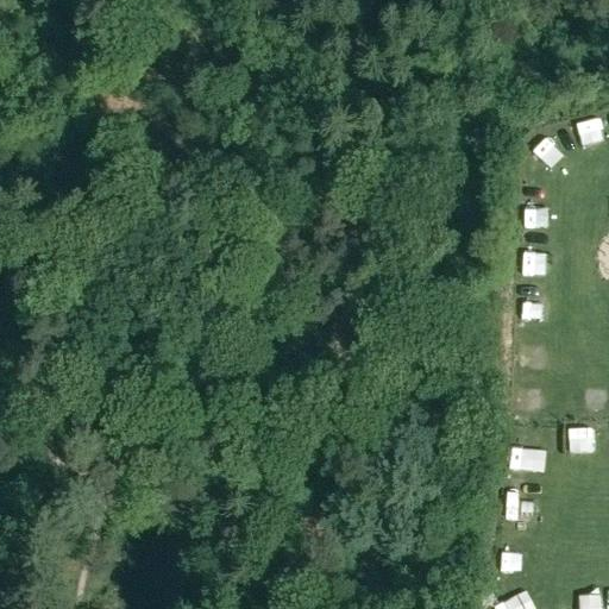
[(515,395),(514,413),(537,414),(538,396),(515,395)]
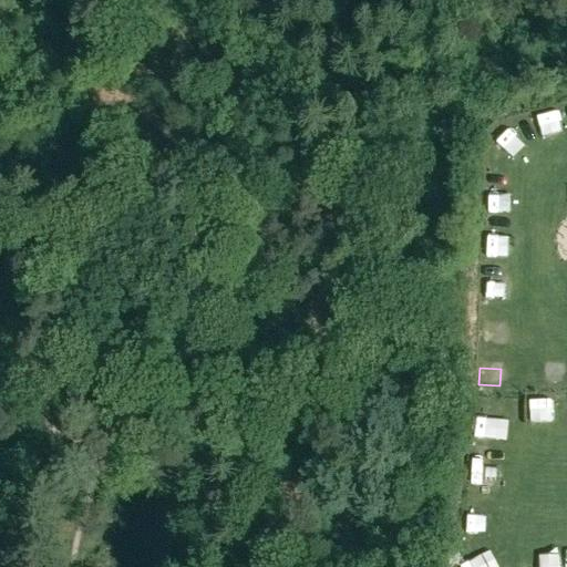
[(547,385),(566,384),(566,371),(546,373),(547,385)]
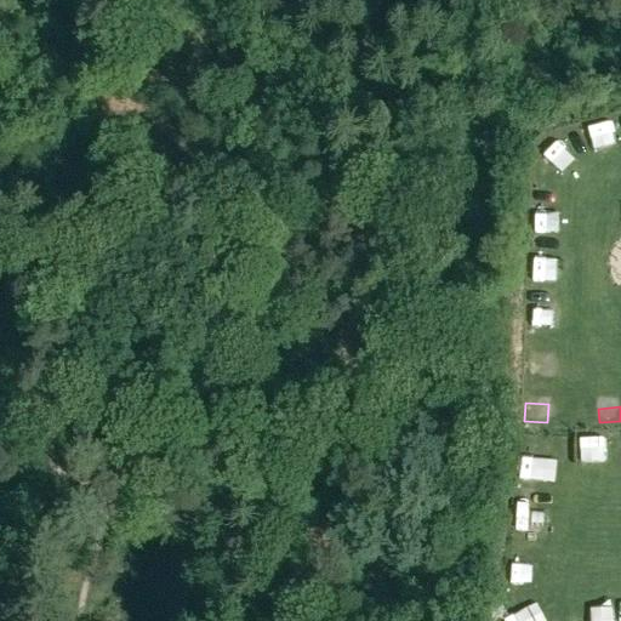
[(579,462),(603,461),(602,434),(577,436),(579,462)]
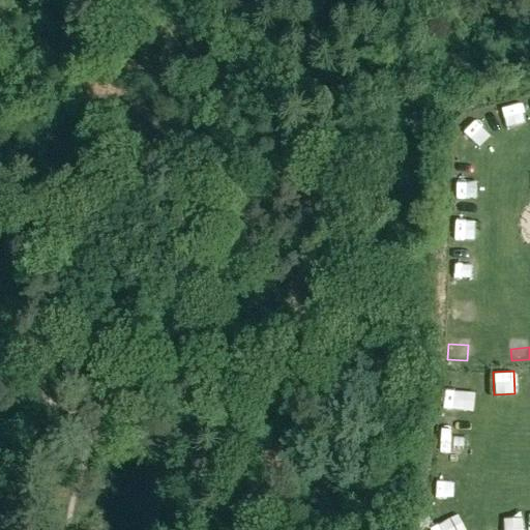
[(443,389),(442,410),(470,411),(471,390),(443,389)]
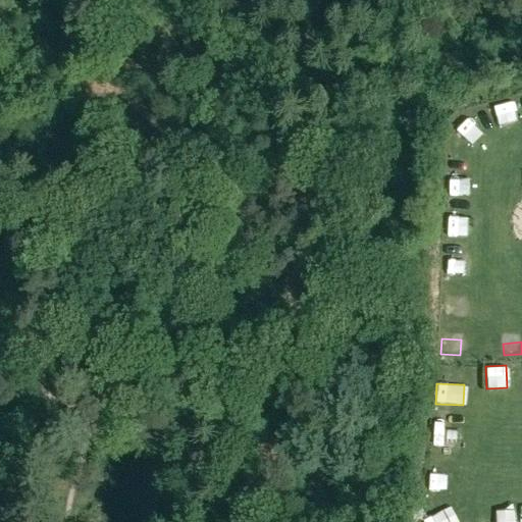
[(431,425),(430,452),(453,453),(454,426),(431,425)]
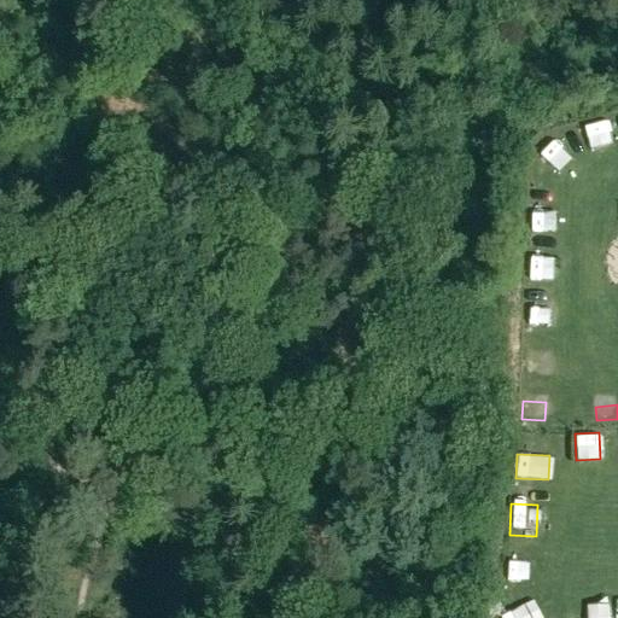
[(529,586),(529,558),(505,558),(505,586),(529,586)]
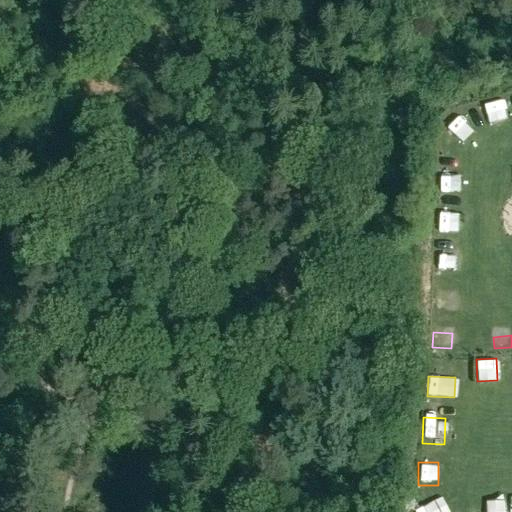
All buildings are outlined.
